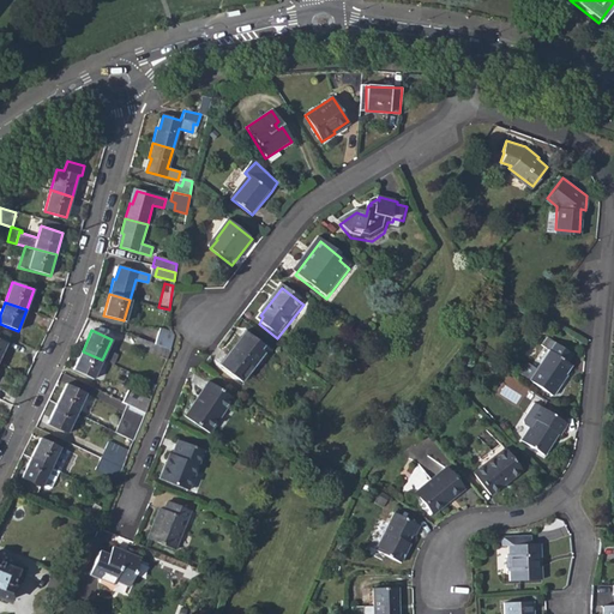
[(160,331),(155,344),(172,350),(174,343),(172,335),(160,331)]
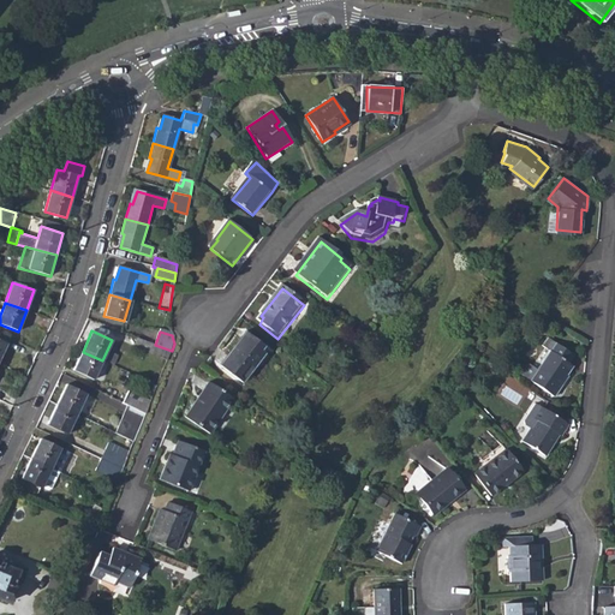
[(532,378),(555,394),(563,380),(562,378),(573,363),(567,360),(573,351),(548,335),(543,345),(550,350),(532,378)]
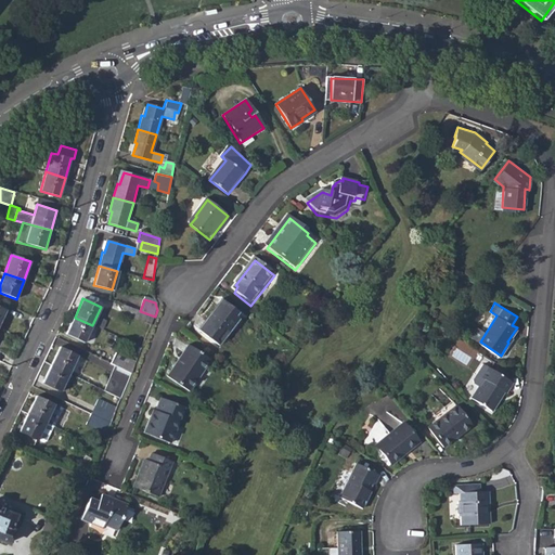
[(199,333),(217,347),(229,333),(232,335),(240,324),(236,320),(239,317),(221,304),(211,317),(211,318),(199,333)]
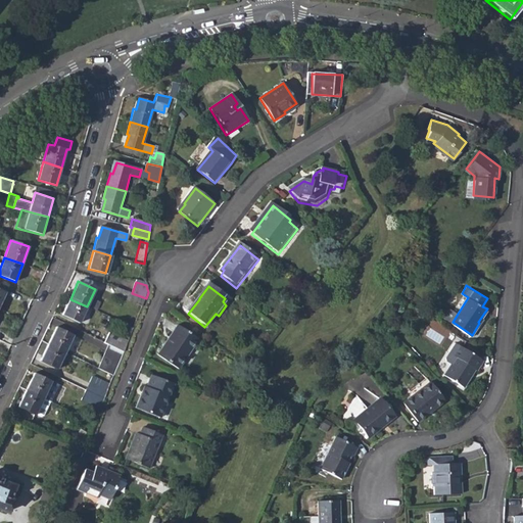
[(113,295),(142,307),(146,298),(132,293),(116,288),(113,295)]
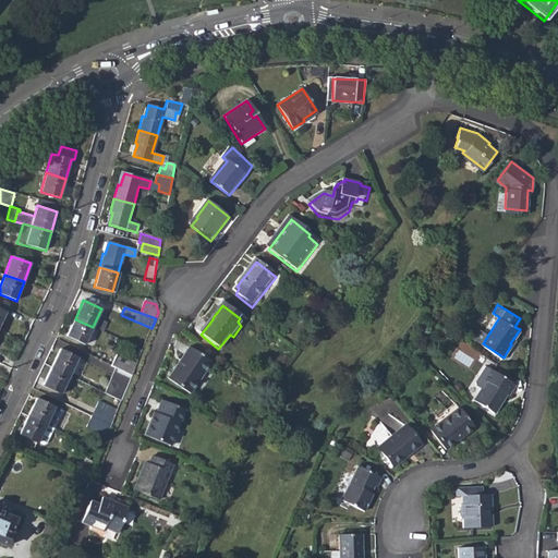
[(65,337),(84,346),(93,327),(75,319),(74,318),(65,337)]
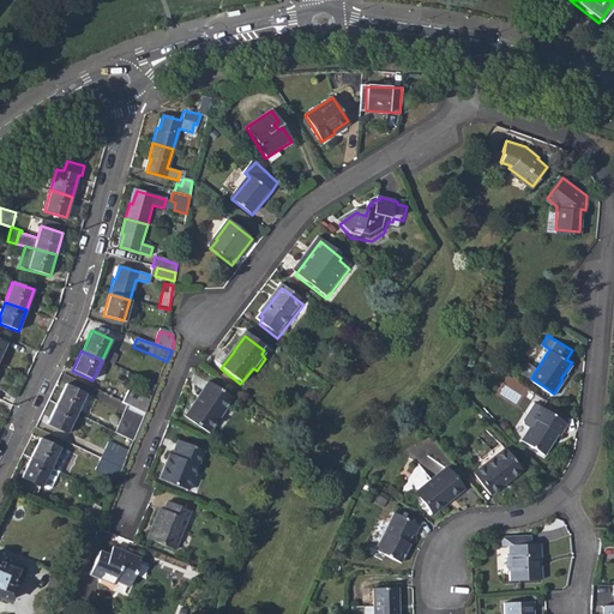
[(55,403),(77,413),(85,392),(65,383),(55,403)]
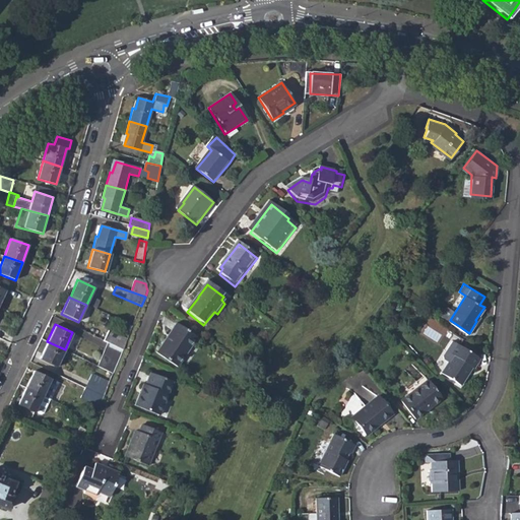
[(156,355),(178,370),(198,341),(176,326),(156,355)]
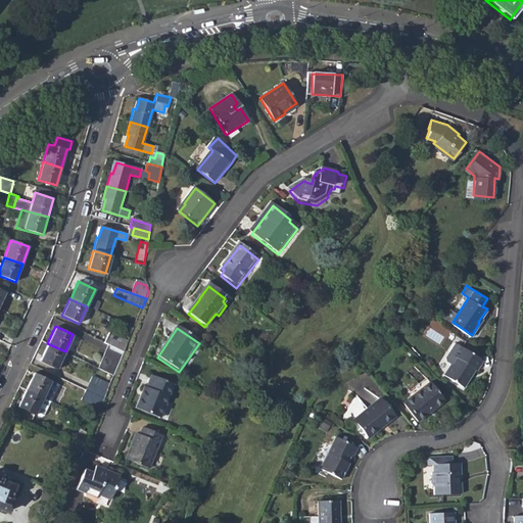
[(108,345),(124,351),(128,342),(108,334),(104,342),(108,345)]
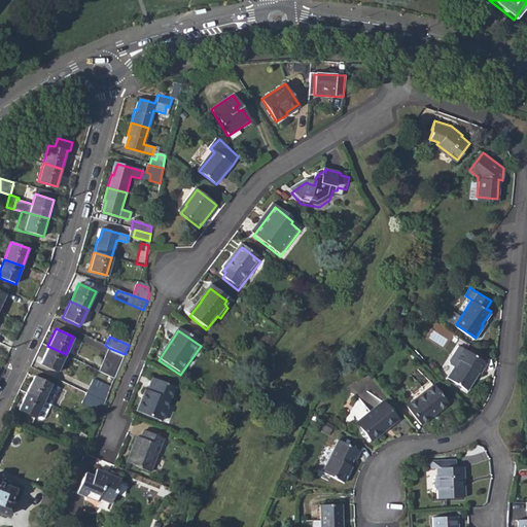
[(486,361),(458,344),(449,358),(449,361),(454,364),(447,376),(466,388),(478,370),(480,371),(486,361)]
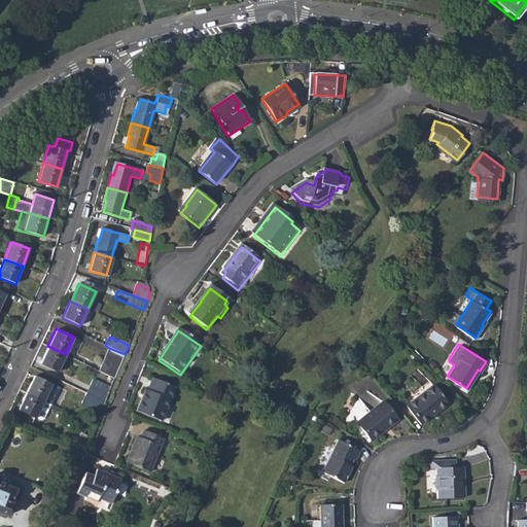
[(39,363),(58,372),(66,354),(47,346),(39,363)]
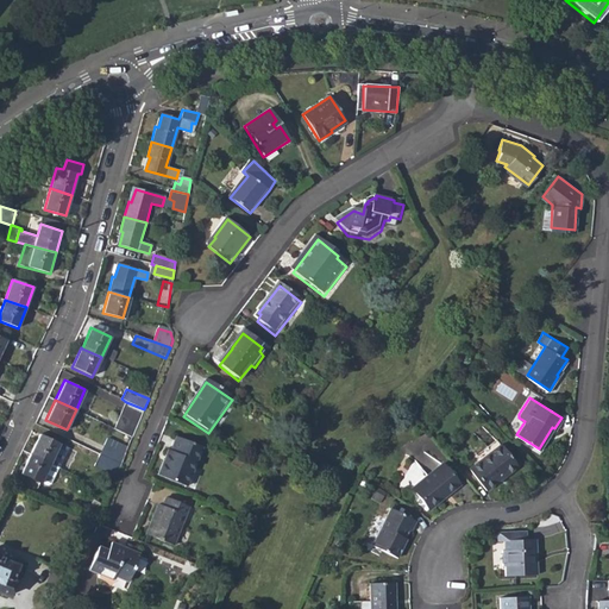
[(144,409),(126,402),(114,428),(132,437),(144,409)]
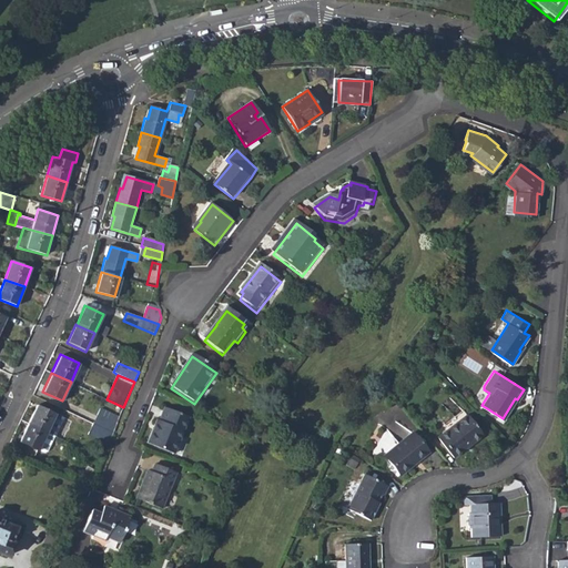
[(28,423),(47,432),(56,414),(56,413),(37,404),(28,423)]
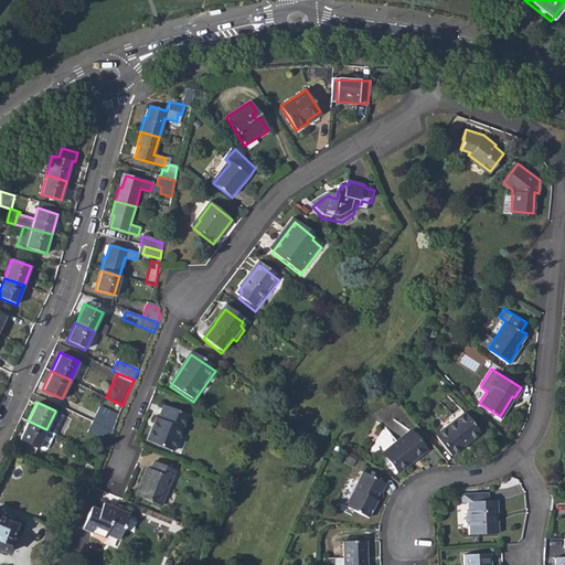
[(119,415),(103,407),(95,422),(113,430),(119,415)]
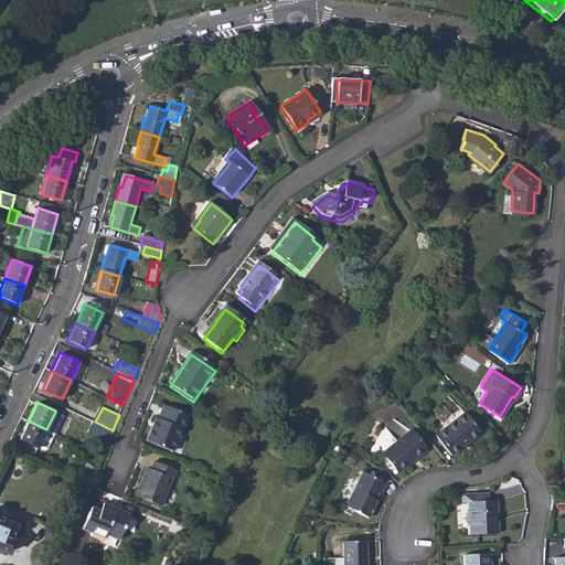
[(433,430),(451,454),(479,430),(460,407),(433,430)]
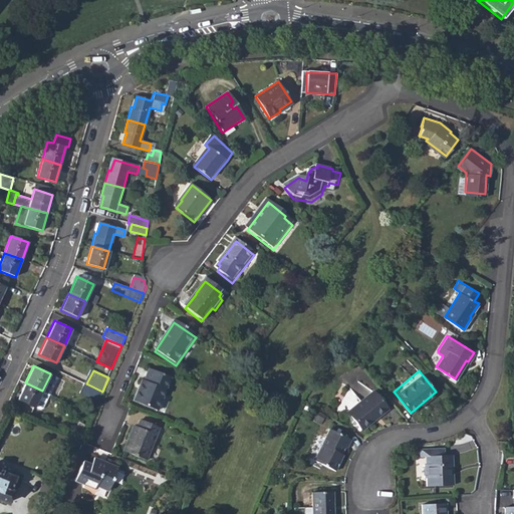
[(134,403),(158,414),(172,380),(149,371),(144,383),(142,382),(134,403)]
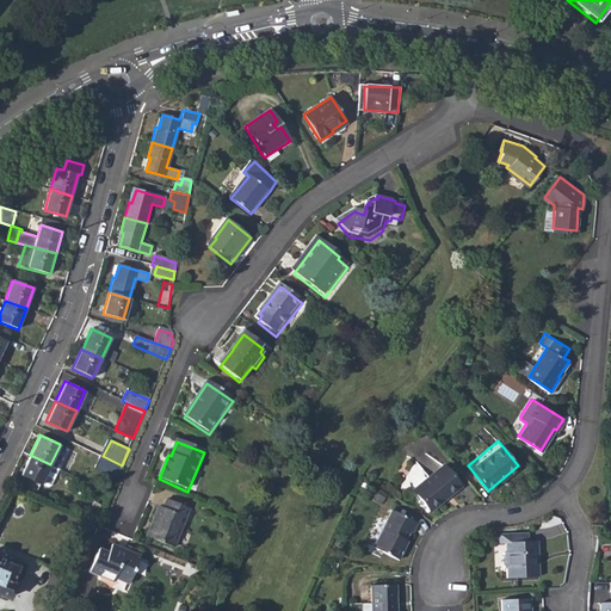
[(68,450),(60,445),(50,464),(59,468),(68,450)]
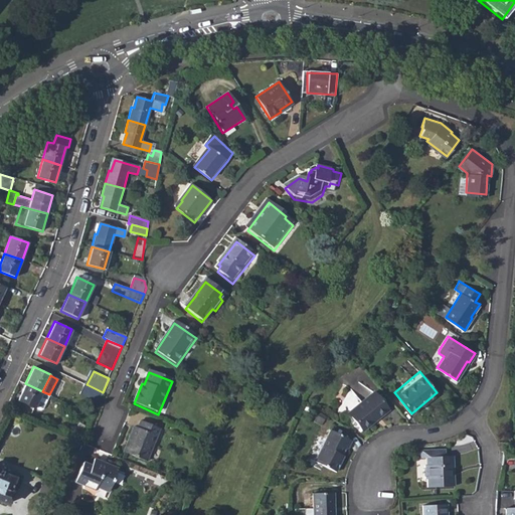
[(34,408),(35,407),(42,391),(25,383),(17,400),(34,408)]
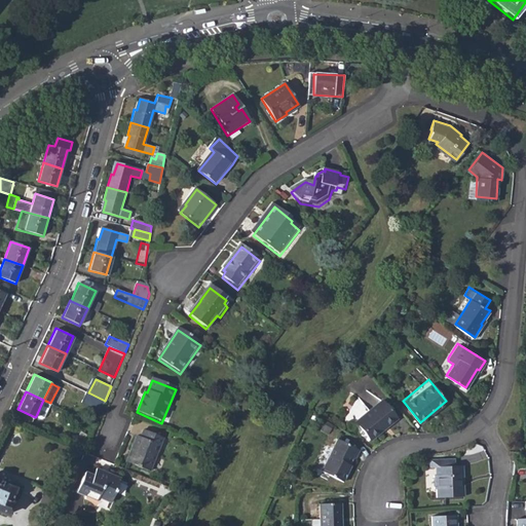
[(82,401),(101,410),(105,401),(88,392),(85,391),(82,401)]
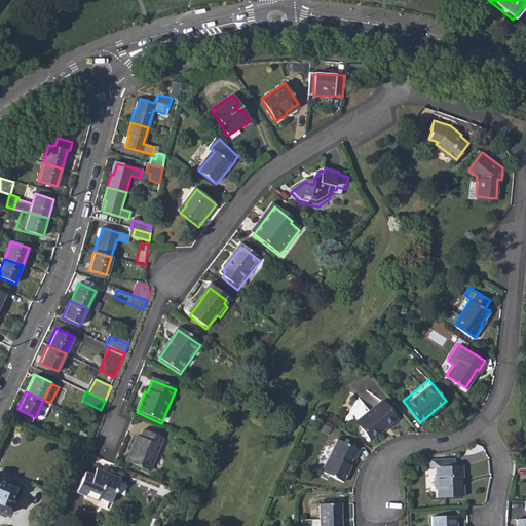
[(357,417),(371,438),(398,417),(383,398),(357,417)]
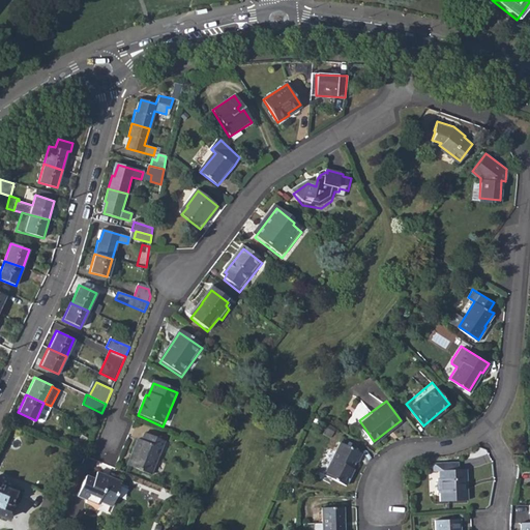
[(51,406),(43,403),(36,419),(43,422),(51,406)]
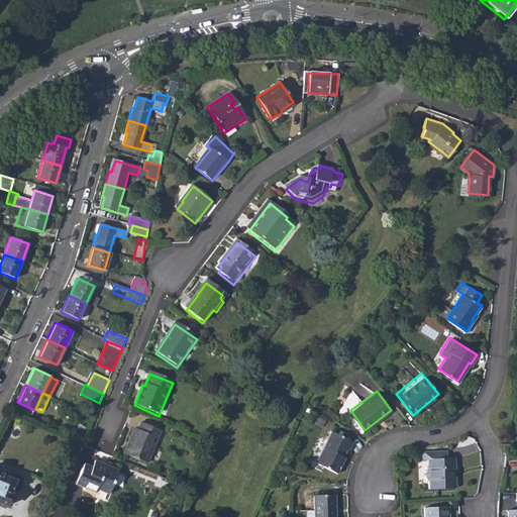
[(84,421),(90,424),(93,418),(86,415),(84,421)]
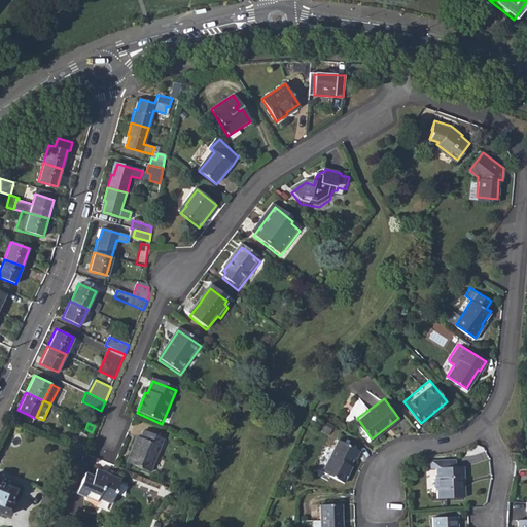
[(74,445),(84,449),(90,436),(80,432),(74,445)]
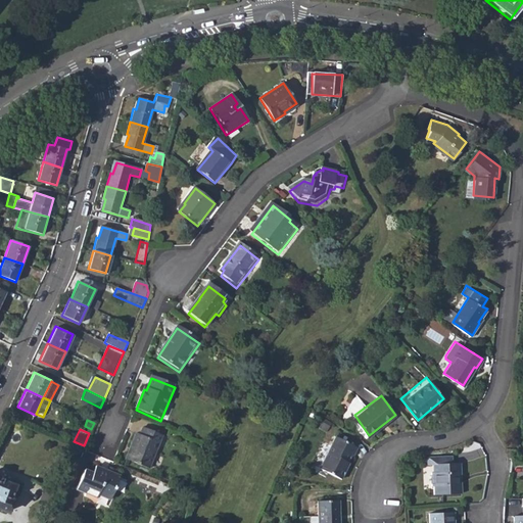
[(126,460),(148,470),(161,437),(142,429),(139,436),(136,435),(126,460)]
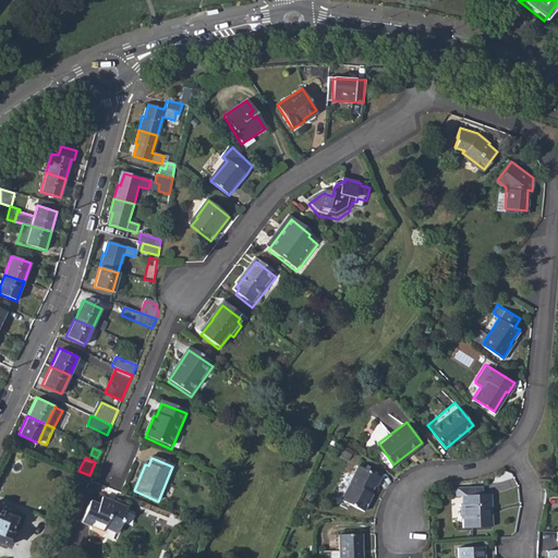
[(342,499),(365,510),(370,499),(368,498),(374,485),(376,485),(380,475),(358,464),(342,499)]
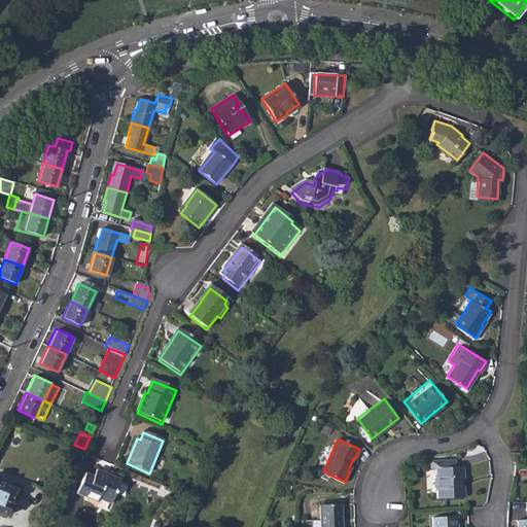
[(434,492),(434,500),(463,499),(461,468),(454,469),(454,461),(428,462),(428,470),(435,470),(436,479),(431,479),(432,493),(434,492)]
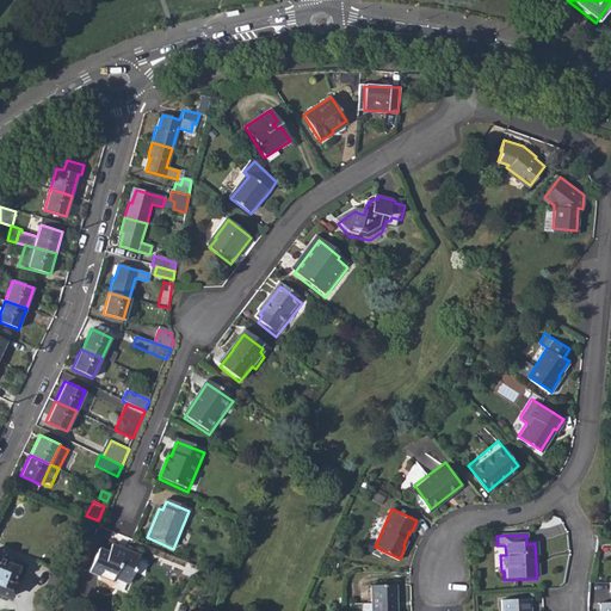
[(110,584),(111,580),(113,576),(128,581),(137,557),(109,545),(105,554),(96,550),(87,573),(110,584)]
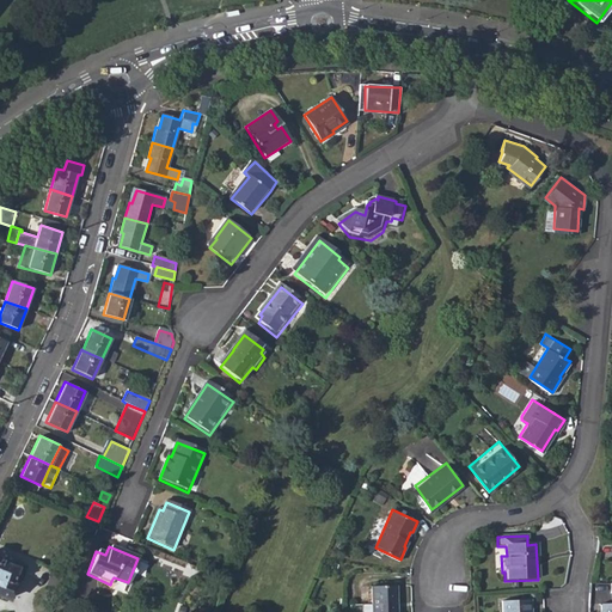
[(0,597),(6,600),(12,585),(11,585),(18,569),(0,561),(0,597)]
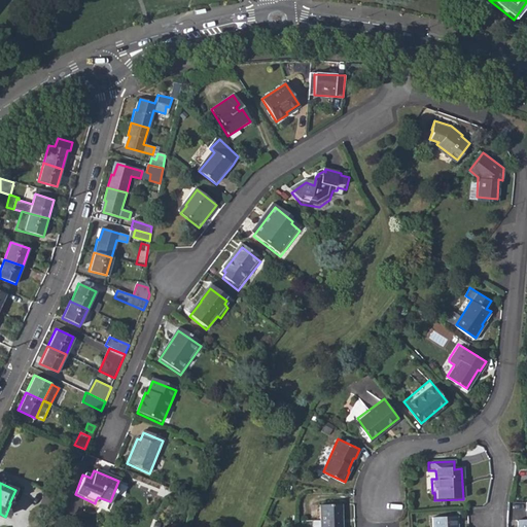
[(108,505),(110,501),(98,497),(96,500),(108,505)]
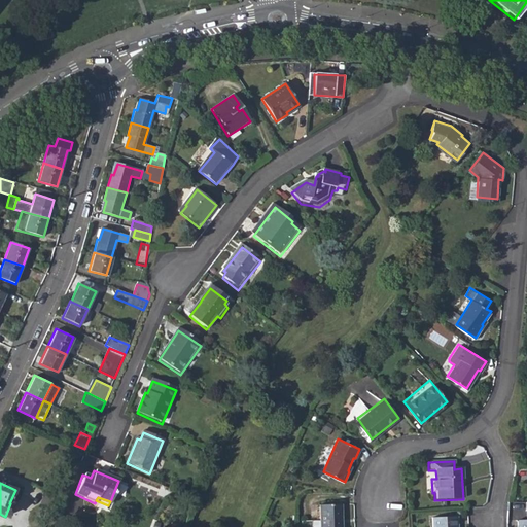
[(315,520),(315,526),(345,526),(345,504),(321,505),(322,520),(315,520)]
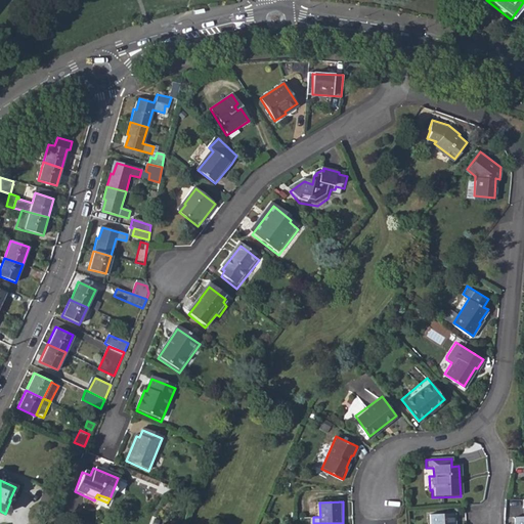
[(455,523),(455,515),(429,517),(429,523),(455,523)]
